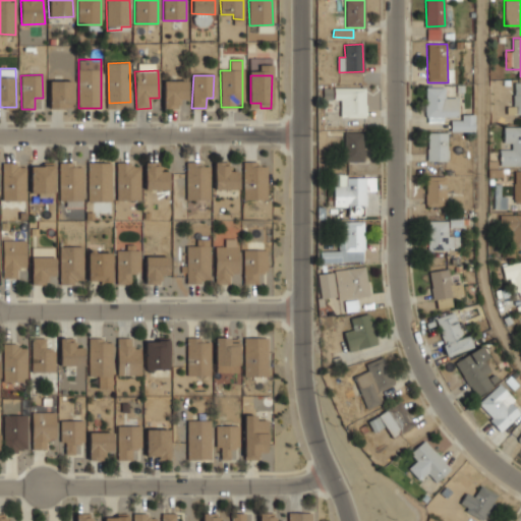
[(164,108),(176,108),(176,99),(187,99),(187,78),(164,79),(164,108)]
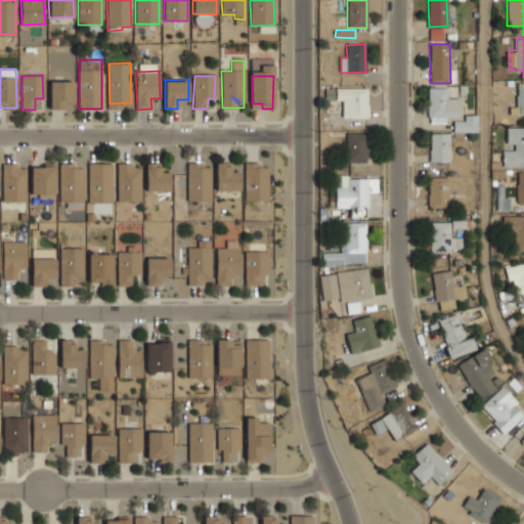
[(49,110),(74,110),(74,82),(50,81),(49,110)]
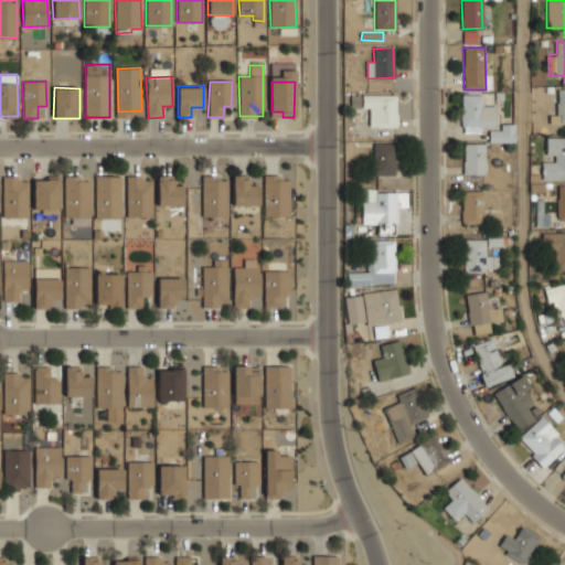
[(554,123),(564,123),(564,87),(556,87),(556,102),(543,102),(543,114),(554,114),(554,123)]
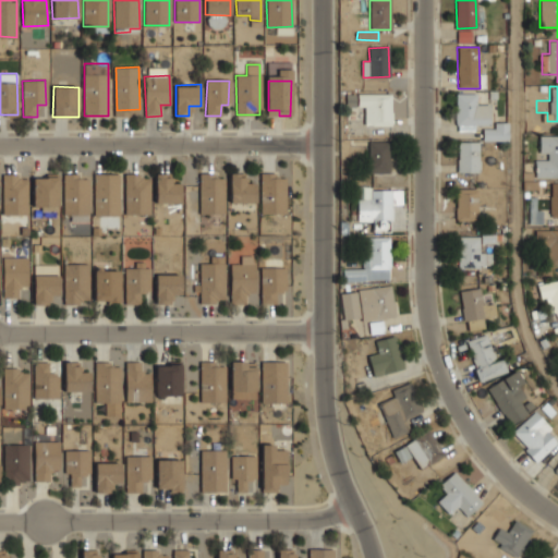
[(391,93),(359,93),(359,106),(367,106),(367,124),(391,124),(391,93)]
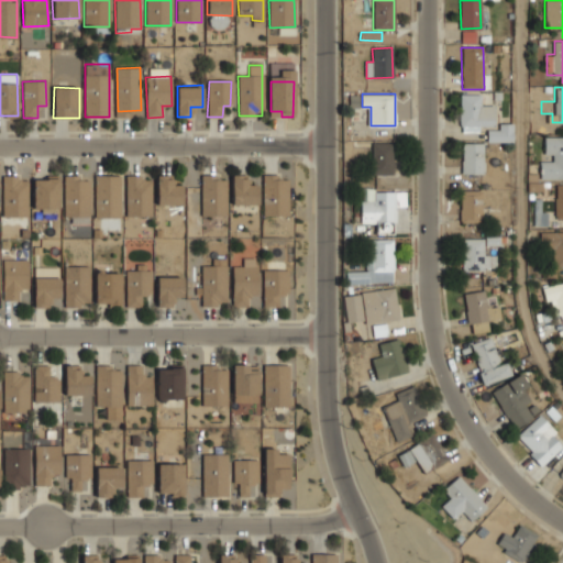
[(461,94),(460,132),(478,133),(478,125),(493,125),(493,107),(481,106),(481,95),(461,94)]
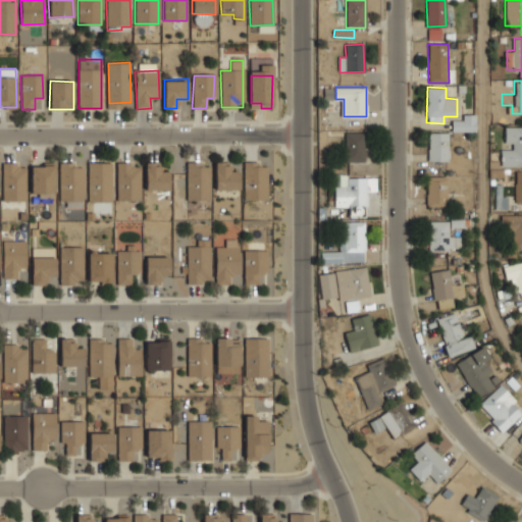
[(475,115),(463,114),(463,120),(452,120),(451,132),(475,132),(475,115)]
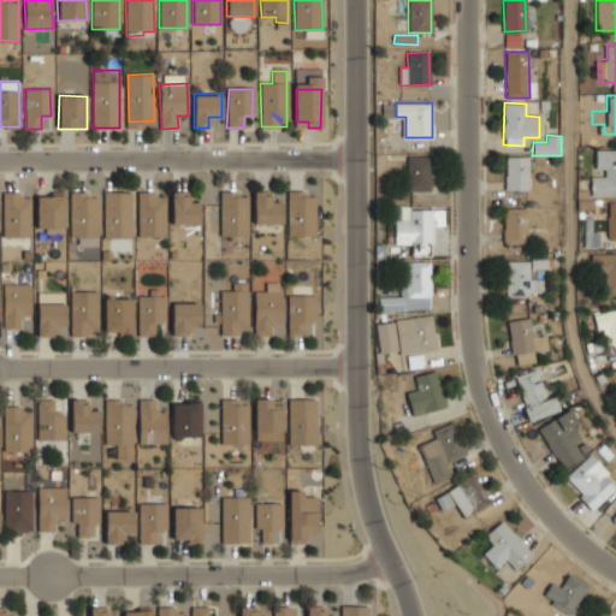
[(615,149),(596,150),(596,173),(591,173),(592,196),(615,195),(615,149)]
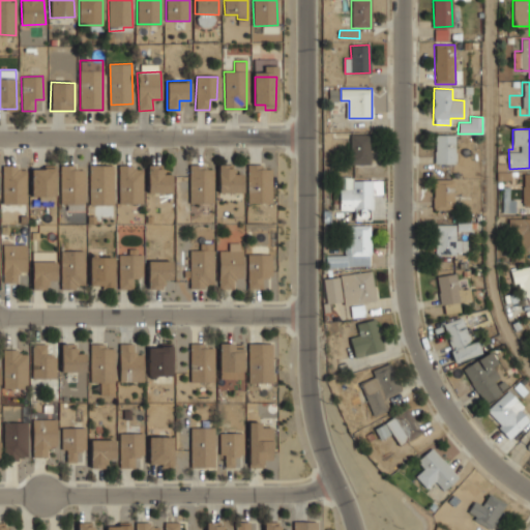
[(370,165),(370,135),(351,135),(350,164),(370,165)]
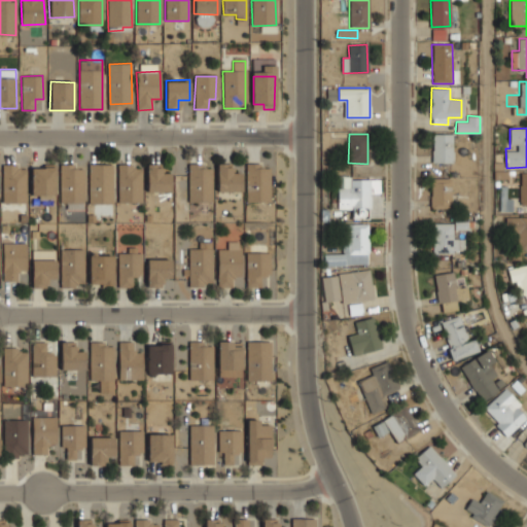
[(453,135),(432,134),(432,163),(452,163),(453,135)]
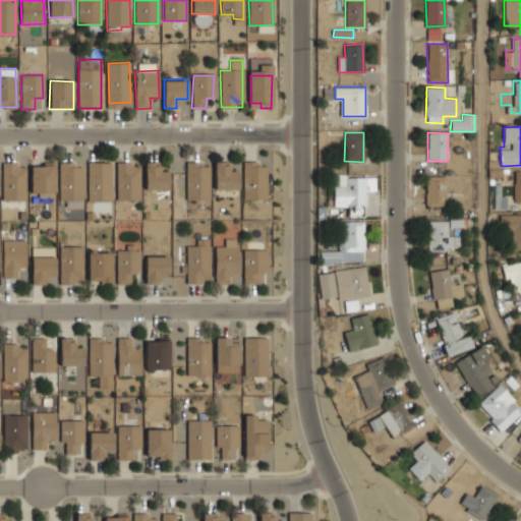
[(31,166),(31,195),(54,194),(54,162),(43,162),(43,166),(31,166)]
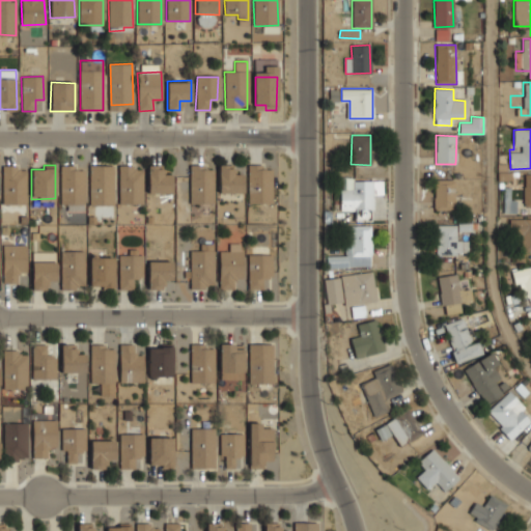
[(60,204),(67,204),(67,211),(84,211),(85,170),(74,170),(74,165),(60,165),(60,204)]
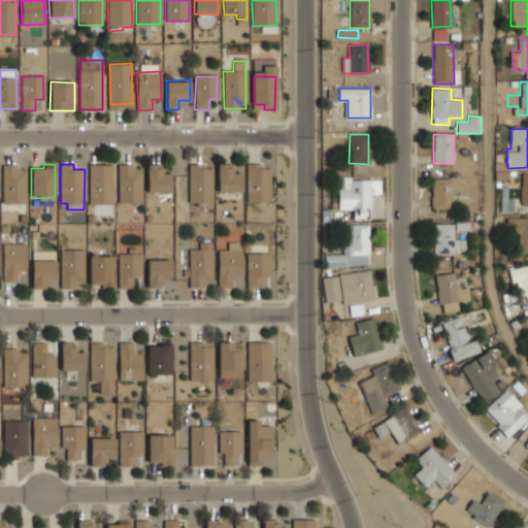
[(146,192),(170,192),(170,173),(162,173),(162,164),(146,164),(146,192)]
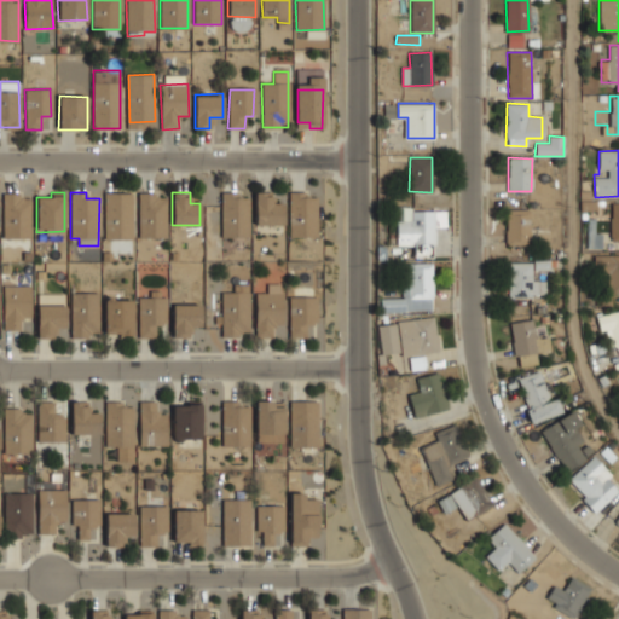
[(283,203),(272,202),(272,192),(255,192),(255,225),(283,225),(283,203)]
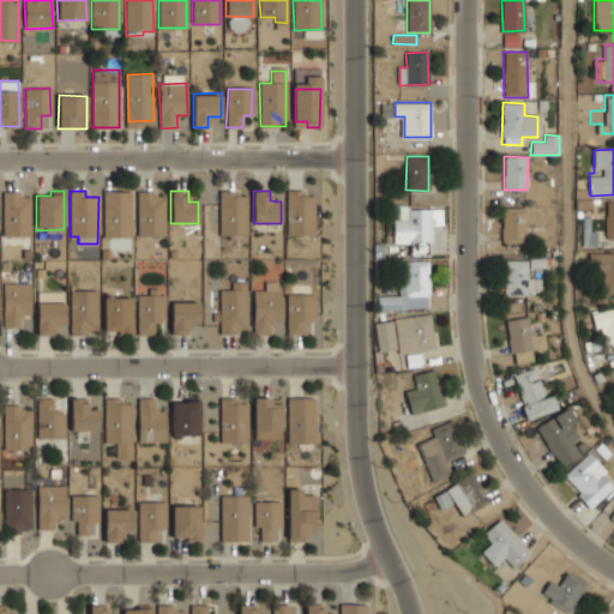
[(131,193),(104,192),(103,227),(118,228),(118,235),(130,236),(131,193)]
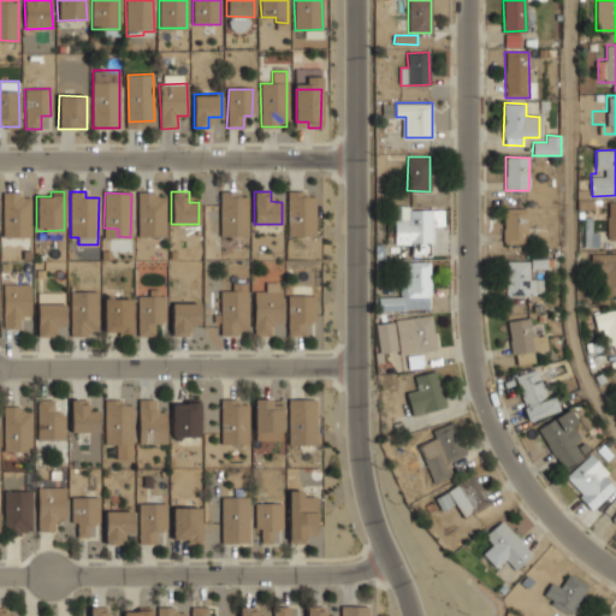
[(138,237),(165,237),(164,193),(137,194),(138,237)]
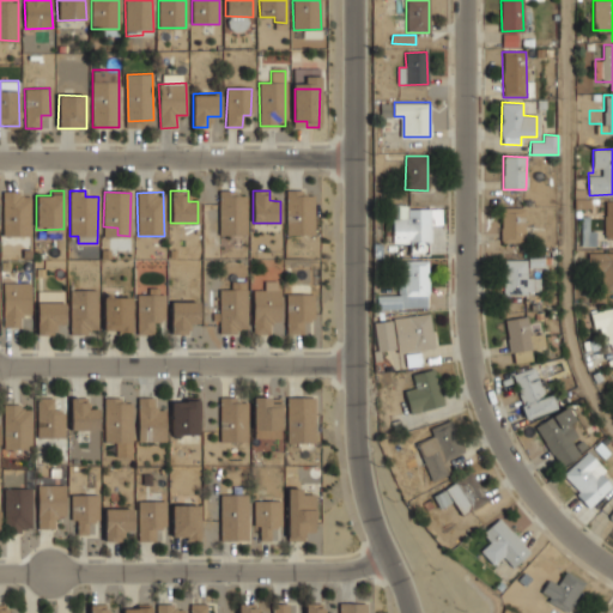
[(2,237),(29,236),(28,193),(1,193),(2,237)]
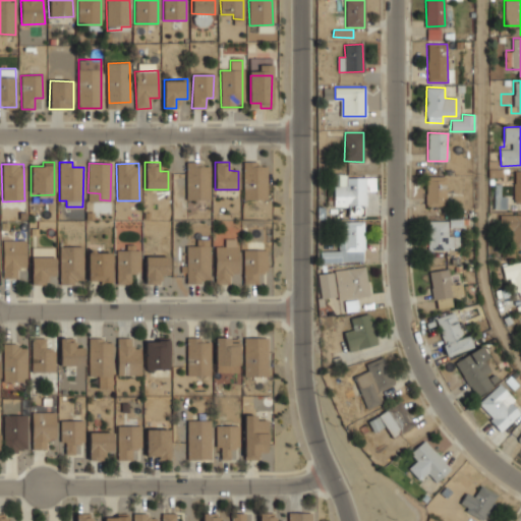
[(187,164),(186,194),(195,194),(195,198),(209,199),(209,165),(187,164)]
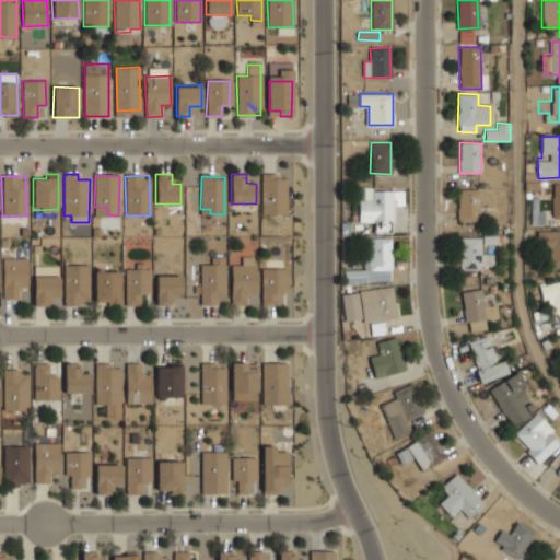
[(261,214),(287,214),(287,176),(261,176),(261,214)]
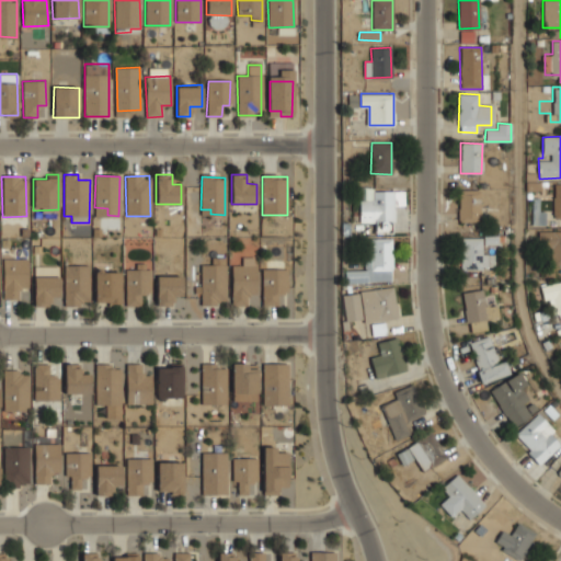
[(480,221),(480,190),(458,190),(459,221),(480,221)]
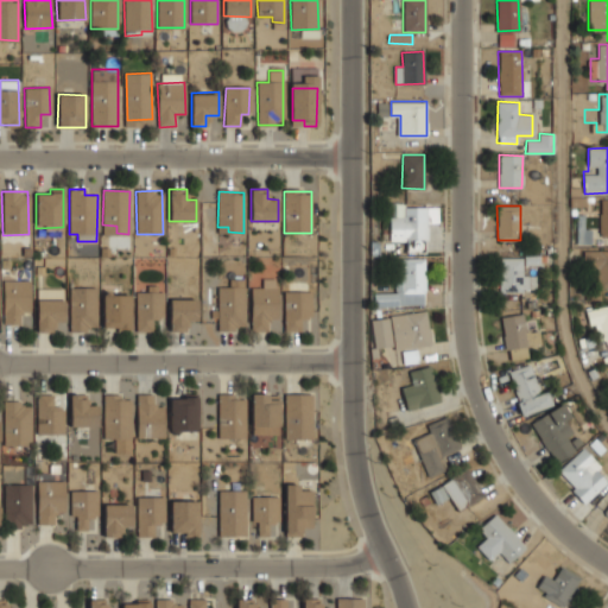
[(390,241),(428,240),(426,207),(396,207),(396,216),(390,216),(390,241)]
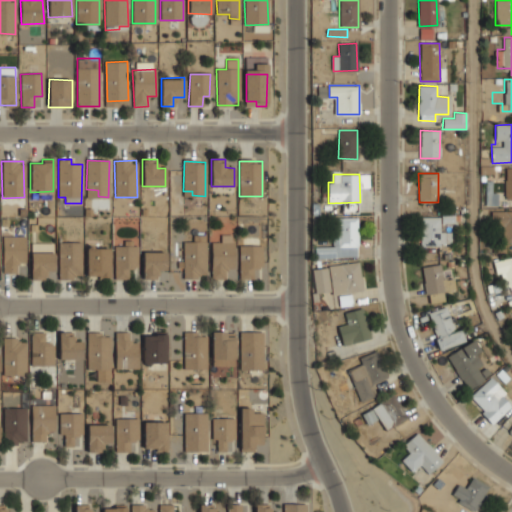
[(511,211),(492,211),(491,220),(502,221),(501,242),(511,242),(511,211)]
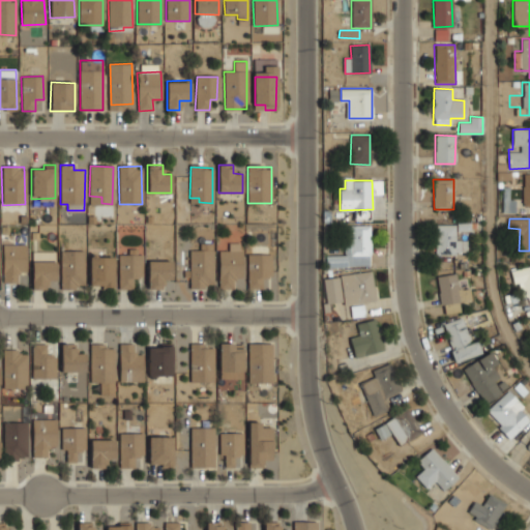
[(455,225),(436,225),(436,254),(467,254),(467,241),(454,240),(455,225)]
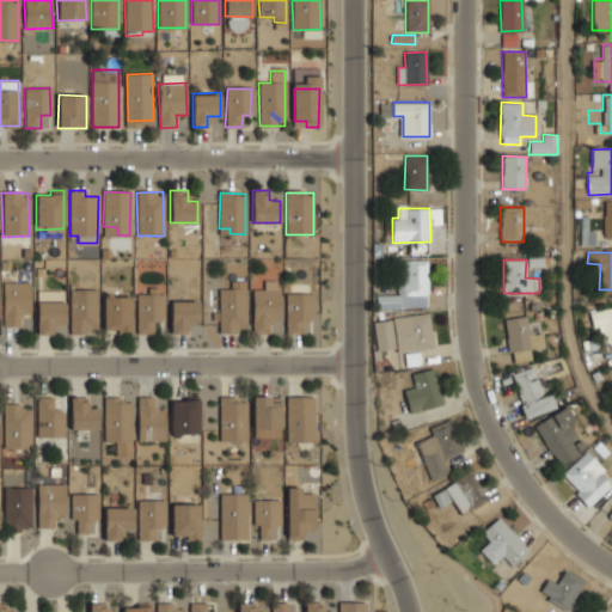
[(401,295),(377,295),(377,307),(427,307),(427,261),(401,261),(401,295)]
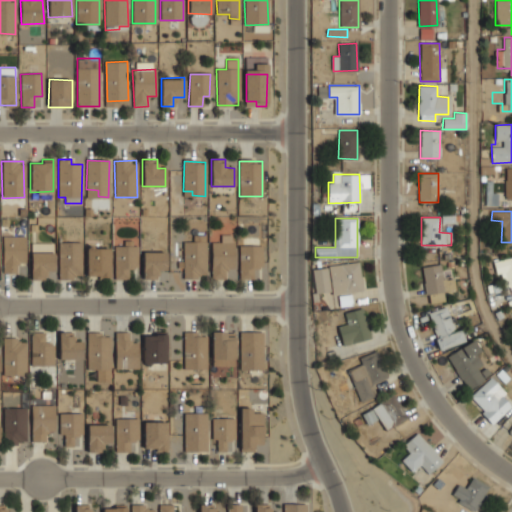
[(206,277),(206,234),(199,234),(199,241),(183,242),(183,278),(206,277)]
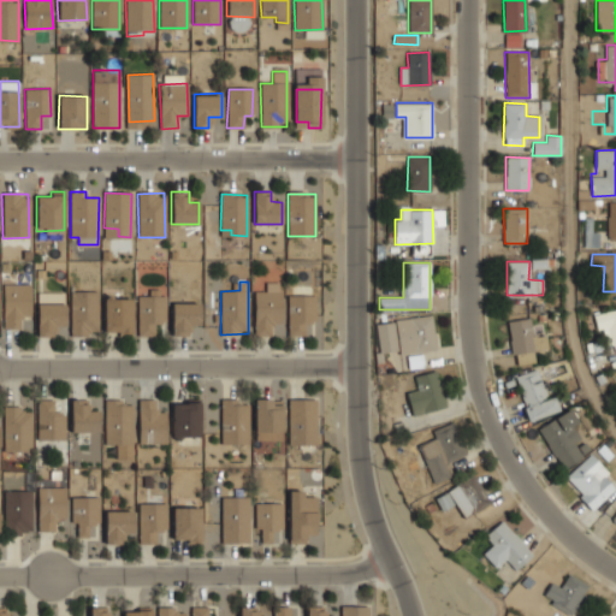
[(282,323),(280,282),(266,283),(266,291),(254,291),(255,336),(272,336),(272,323),(282,323)]
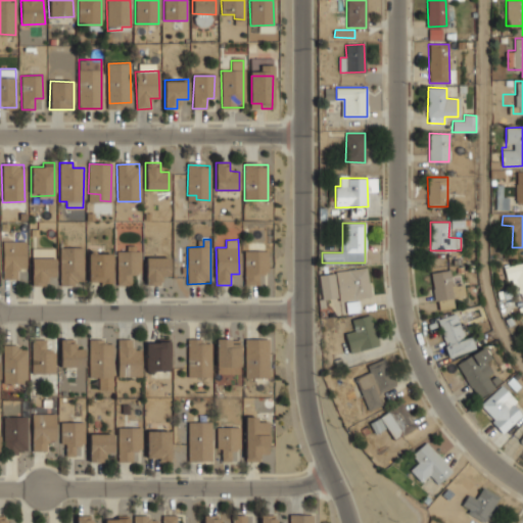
[(31,286),(46,286),(46,276),(54,277),(55,247),(32,247),(31,286)]
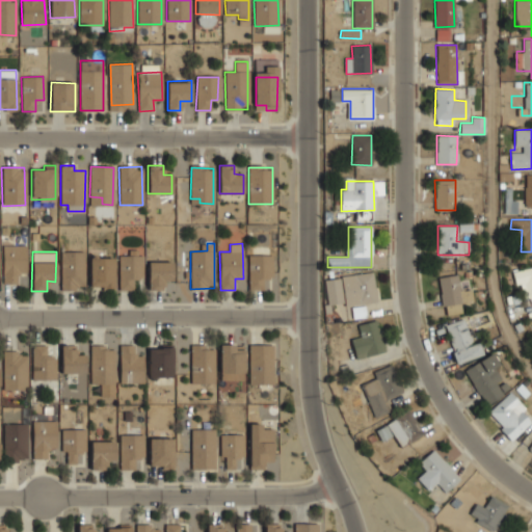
[(70,275),(70,285),(82,285),(84,253),(63,253),(62,275),(70,275)]
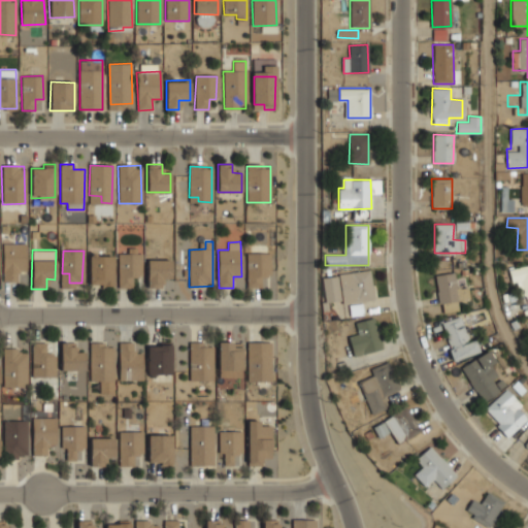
[(120,254),(119,268),(132,269),(132,266),(138,266),(139,255),(120,254)]
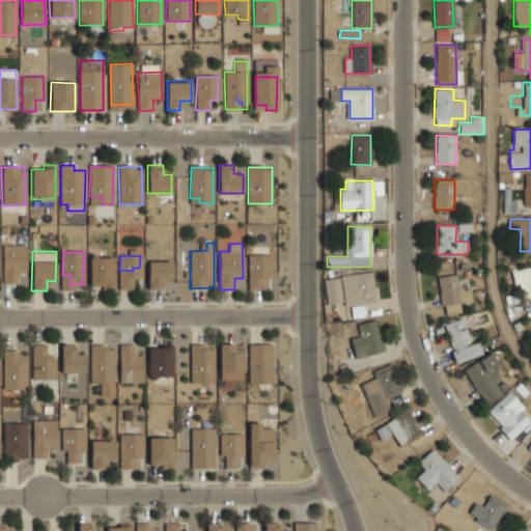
[(248,287),(269,287),(269,255),(249,255),(248,287)]
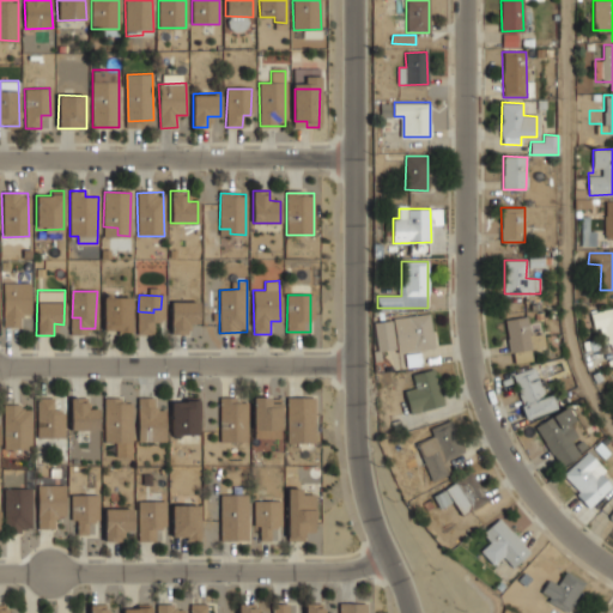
[(132,297),(104,297),(103,331),(132,332),(132,297)]
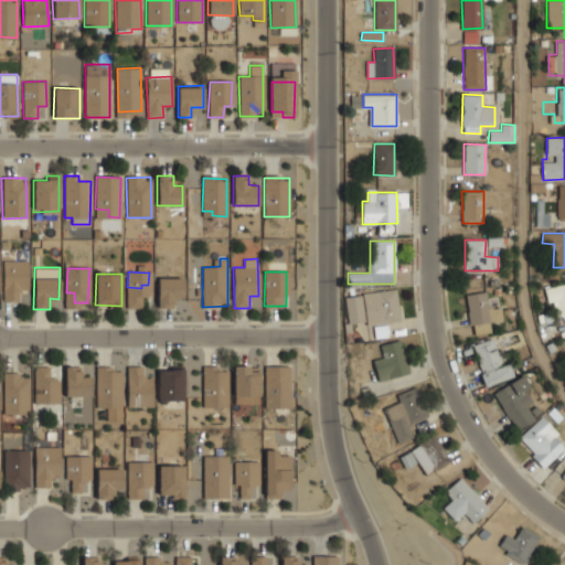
[(182,276),(158,276),(158,307),(172,307),(172,299),(182,299),(182,276)]
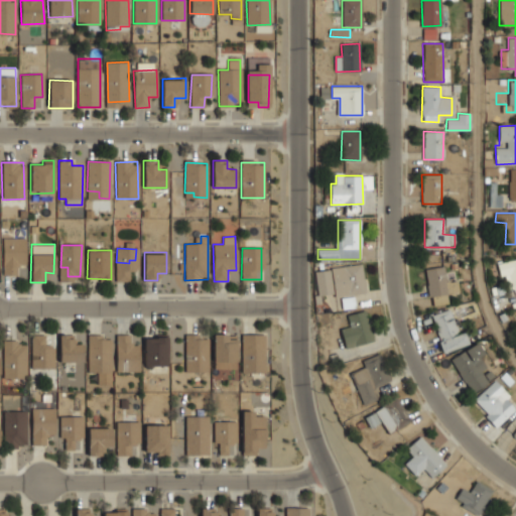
[(3,274),(17,274),(16,257),(3,258),(3,274)]
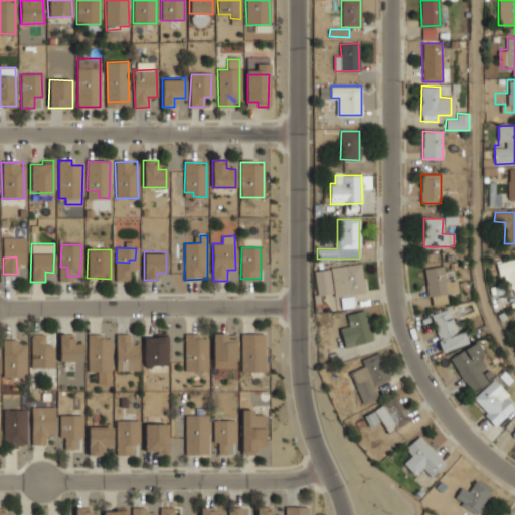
[(500,276),(504,275),(508,290),(514,288),(514,291),(514,258),(496,263),(500,276)]
